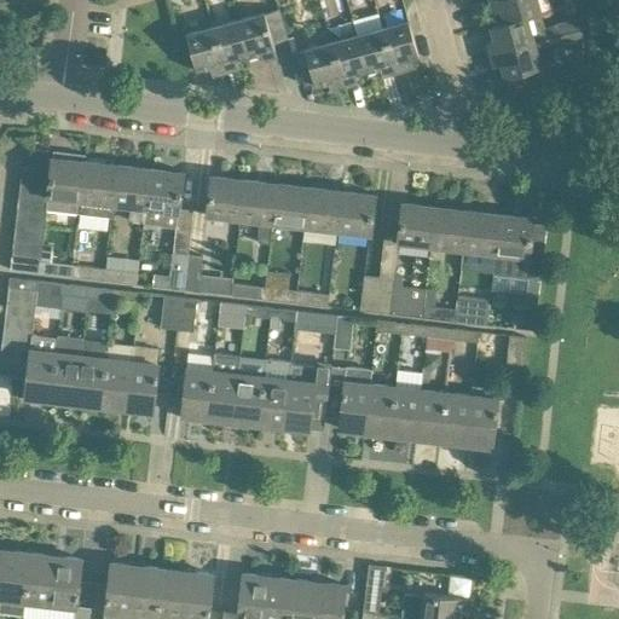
[(491,0),(495,11),(502,10),(504,22),(505,23),(541,12),(537,0),(491,0)]
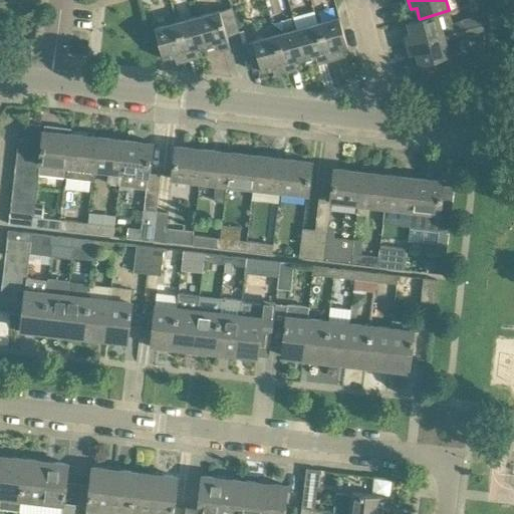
[(198,16),(207,47),(217,44),(219,51),(230,48),(227,35),(238,31),(231,6),(198,16)]
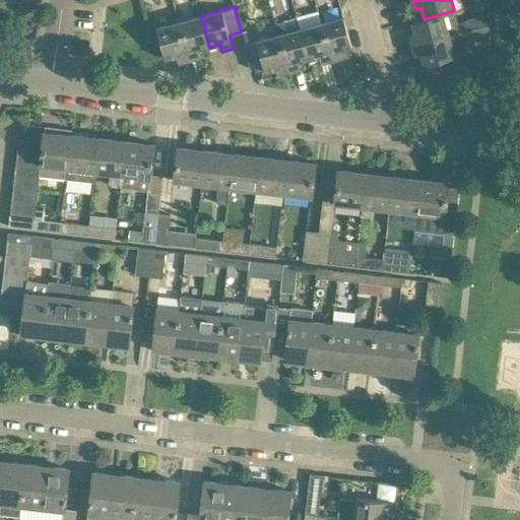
[(415,33),(409,34),(412,45),(469,29),(467,21),(458,23),(454,10),(425,19),(424,18),(412,21),(415,33)]
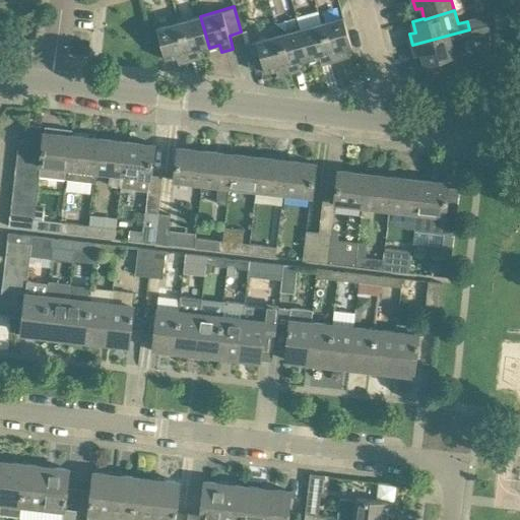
[(200,16),(179,21),(189,60),(200,57),(198,51),(209,48),(200,16)]
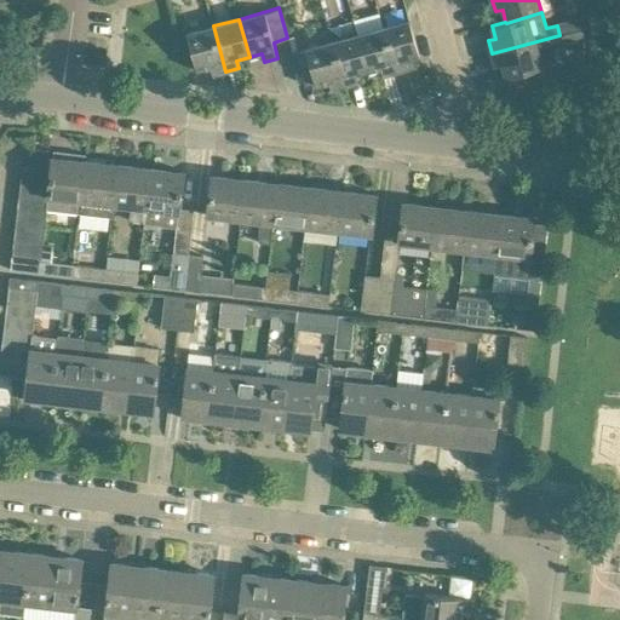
[(383,27),(396,73),(408,69),(406,61),(420,57),(409,19),(383,27)]
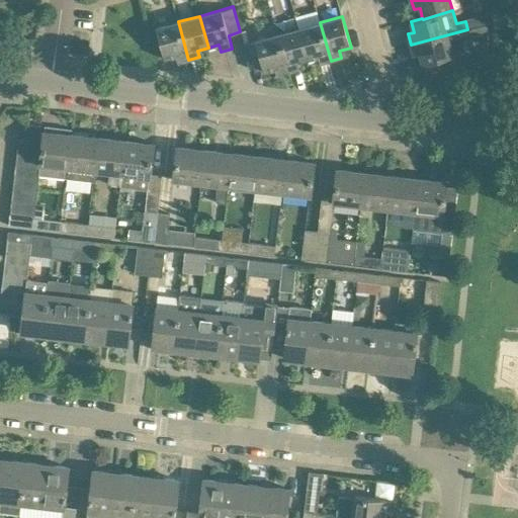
[(178,63),(188,60),(178,21),(156,27),(165,59),(176,56),(178,63)]
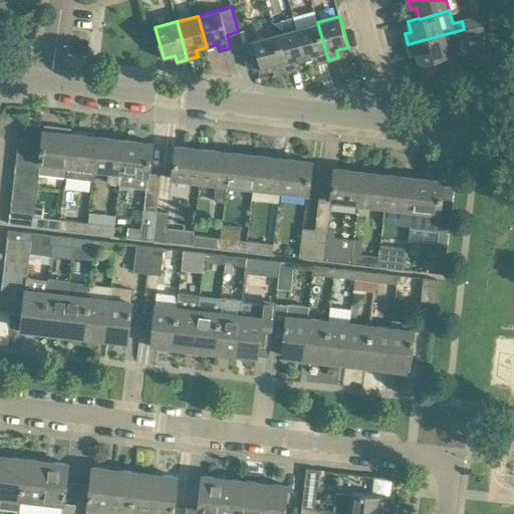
[(317,63),(328,60),(317,22),(296,28),(305,59),(315,56),(317,63)]
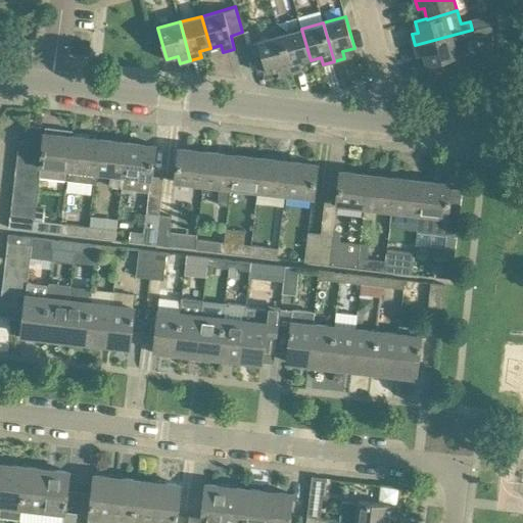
[(280,35),(290,74),(301,70),(299,63),(311,60),(301,29),(280,35)]
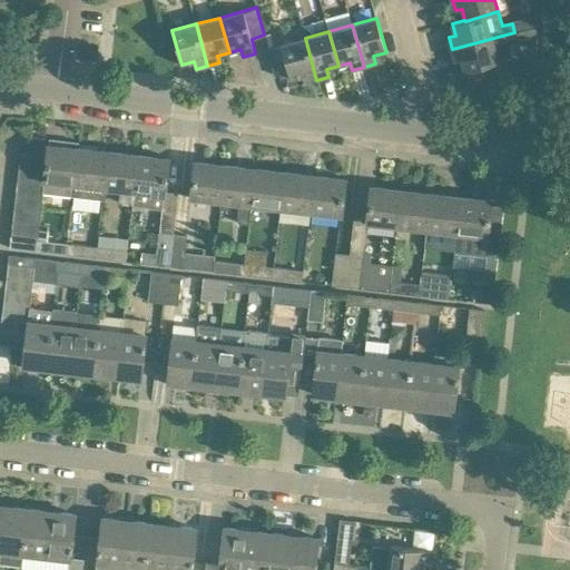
[(514,32),(452,49),(455,60),(462,59),(469,85),(499,76),(495,62),(498,61),(511,58),(508,47),(518,43),(517,42),(514,32)]
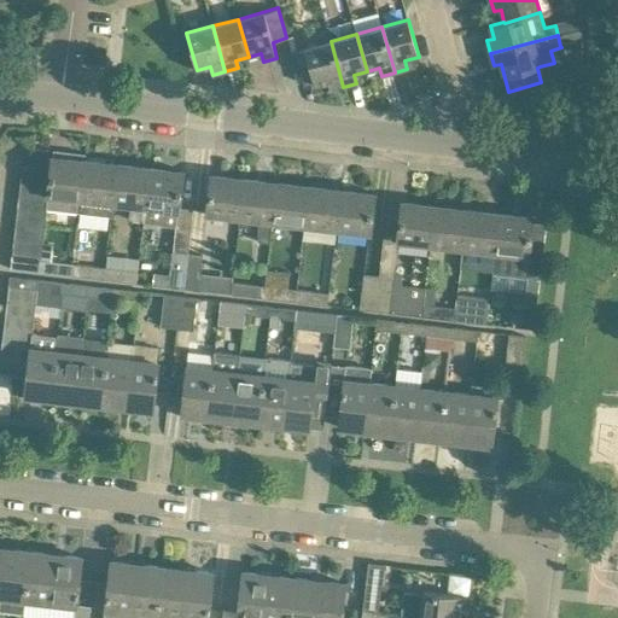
[(291,53),(292,59),(298,82),(313,79),(315,86),(328,82),(331,91),(343,87),(331,41),(291,53)]
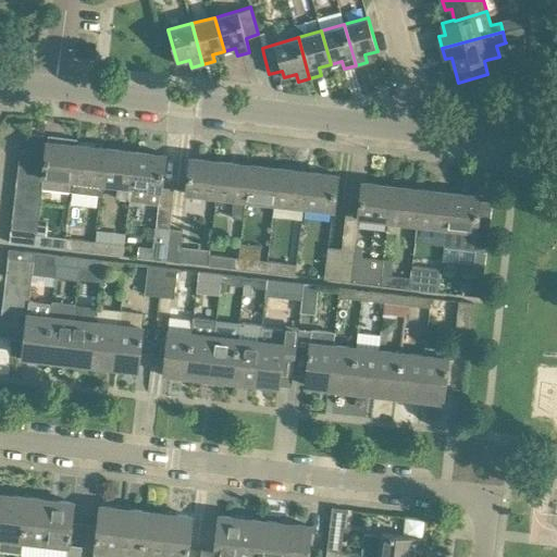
[(62,144),(63,137),(48,136),(48,140),(47,140),(46,151),(45,164),(44,177),(42,188),(71,192),(77,145),(62,144)]
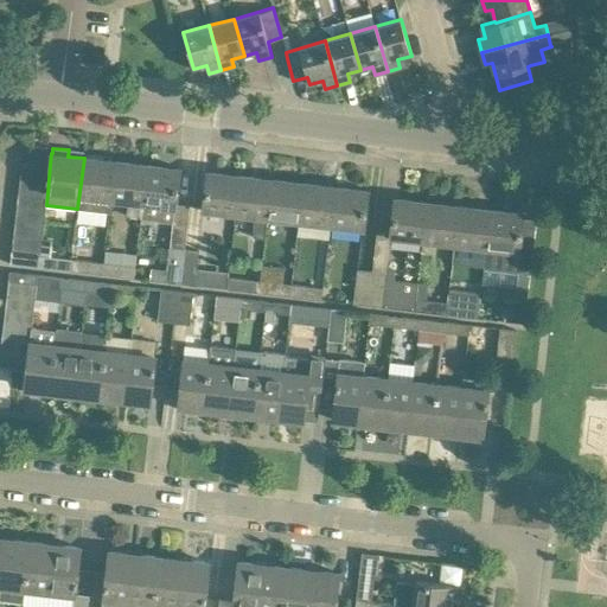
[(110,199),(115,161),(84,158),(77,209),(109,212),(110,199)]
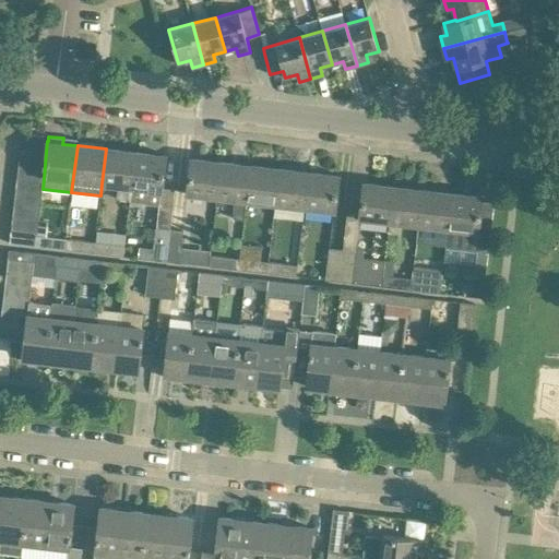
[(45,165),(46,152),(21,149),(19,162),(45,165)]
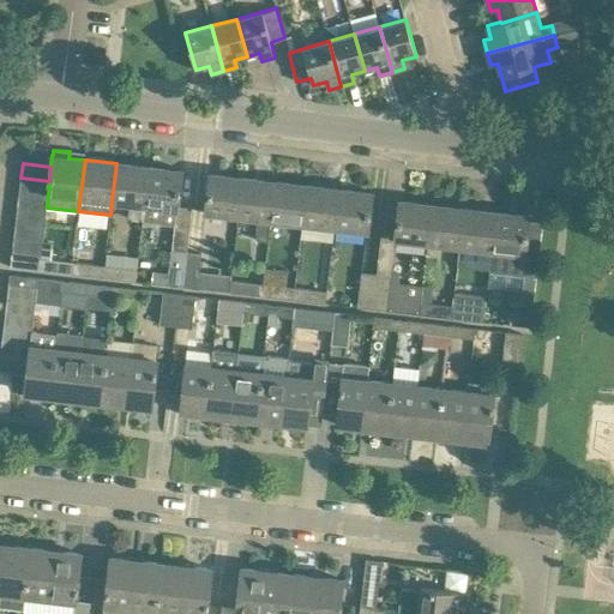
[(116,163),(112,202),(130,204),(128,217),(143,220),(149,167),(116,163)]
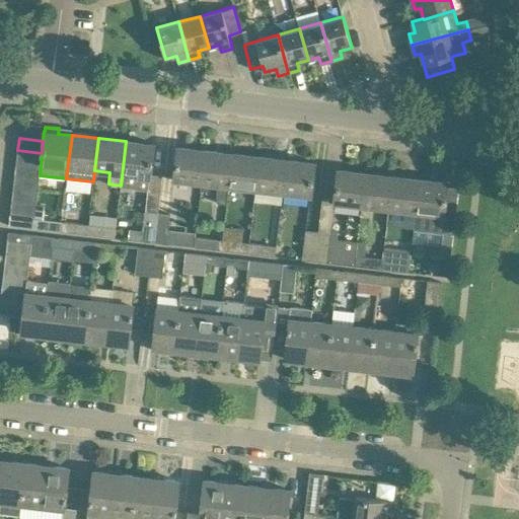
[(152,144),(126,141),(121,186),(120,187),(135,189),(135,190),(147,191),(148,191),(149,187),(151,163),(153,143),(152,143),(152,144)]
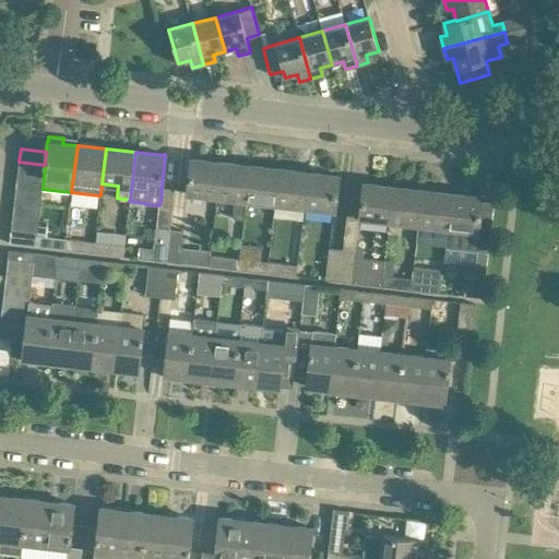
[(217,198),(221,162),(192,158),(192,157),(191,157),(189,179),(187,194),(217,198)]
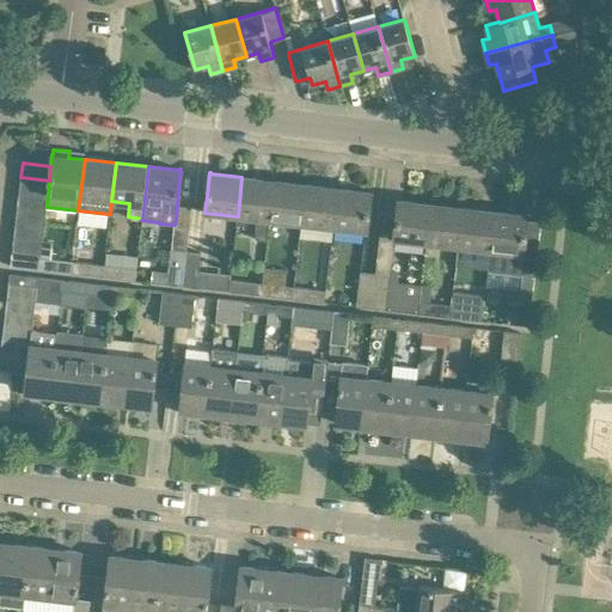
[(48,195),(49,181),(20,177),(19,193),(48,195)]
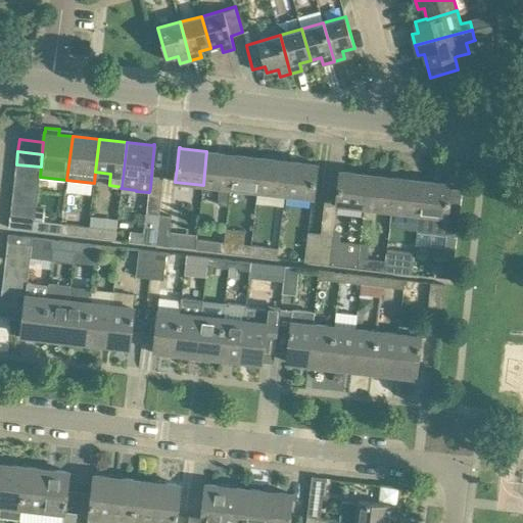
[(203,185),(219,187),(219,204),(228,205),(230,188),(234,154),(206,151),(203,185)]
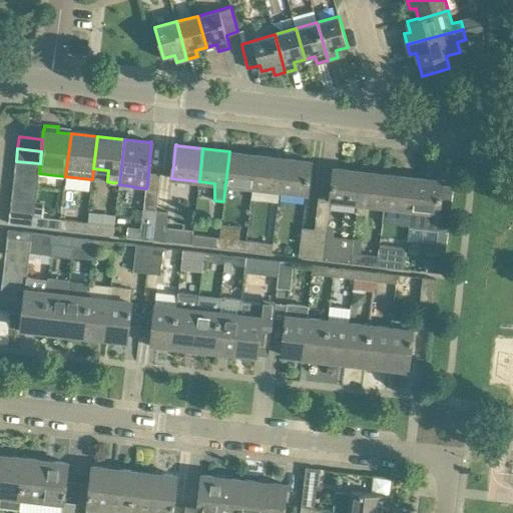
[(225,184),(252,187),(257,154),(229,151),(225,184)]
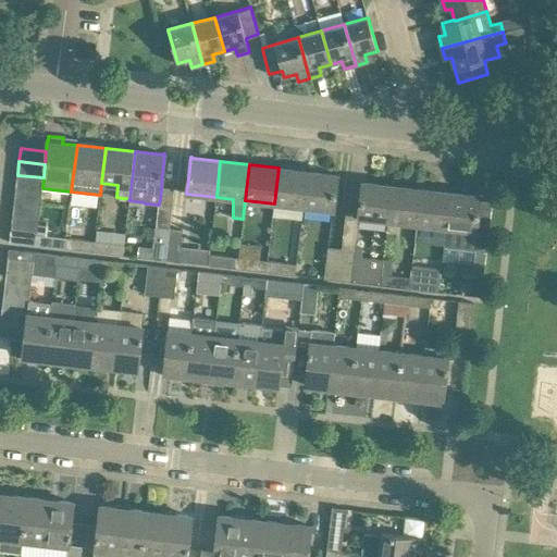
[(279,168),(274,203),(304,207),(307,172),(279,168)]
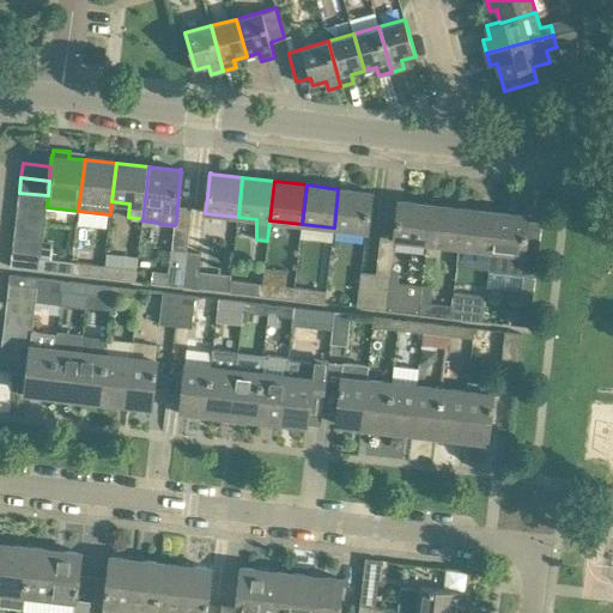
[(338,189),(334,228),(366,231),(369,216),(371,192),(370,192),(369,193),(338,189)]
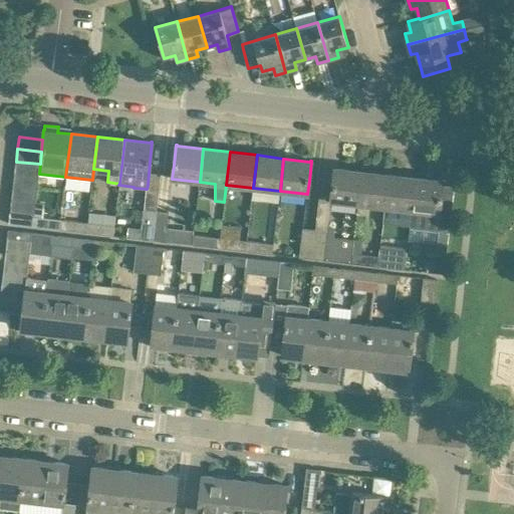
[(14,174),(39,177),(39,174),(40,164),(16,162),(14,174)]
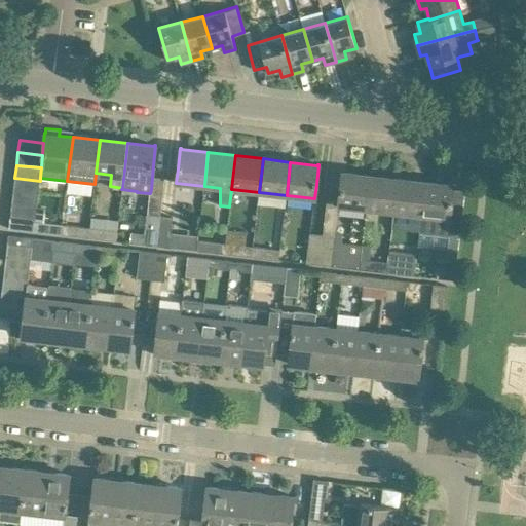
[(367,209),(370,176),(343,173),(343,172),(342,172),(339,196),(338,205),(367,209)]
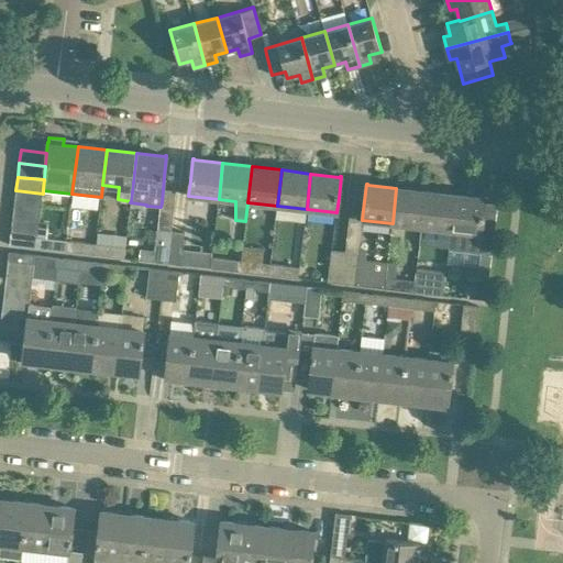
[(421,228),(426,191),(396,188),(393,223),(421,228)]
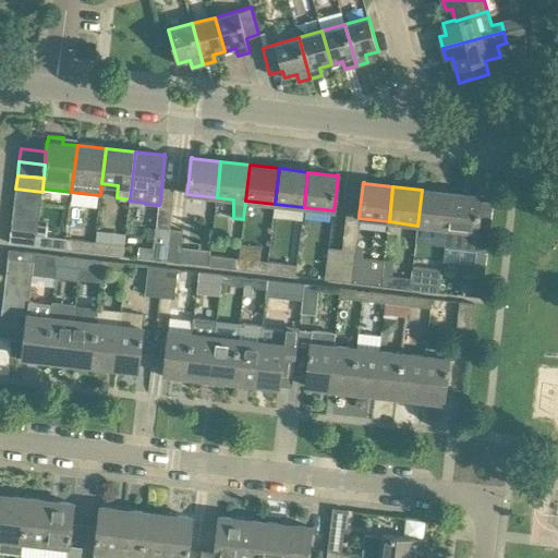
[(40,205),(43,192),(15,189),(14,202),(40,205)]
